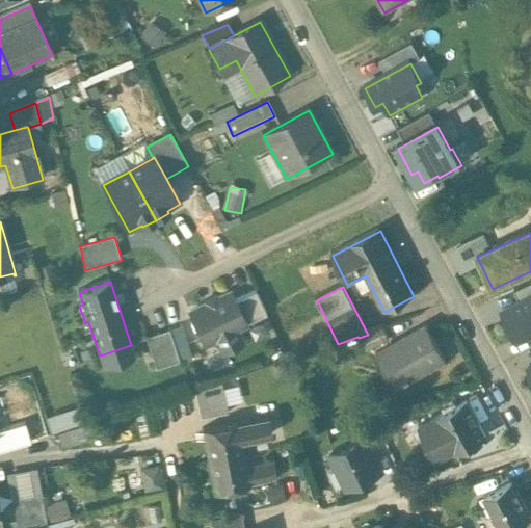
[(256,293),(236,304),(246,325),(267,316),(256,293)]
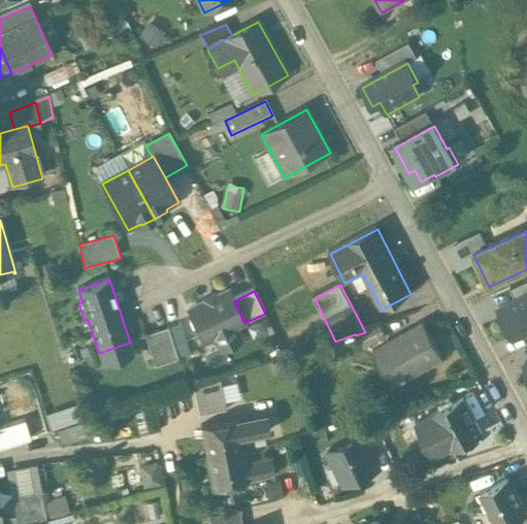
[(230,292),(189,312),(205,345),(216,339),(220,349),(239,339),(234,330),(245,325),(244,323),(234,301),(230,292)]
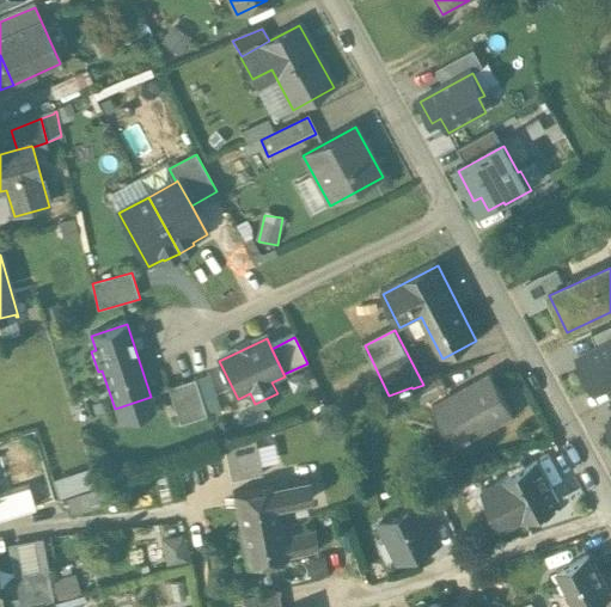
[(610,343),(586,355),(591,366),(584,369),(596,394),(610,387),(610,343)]
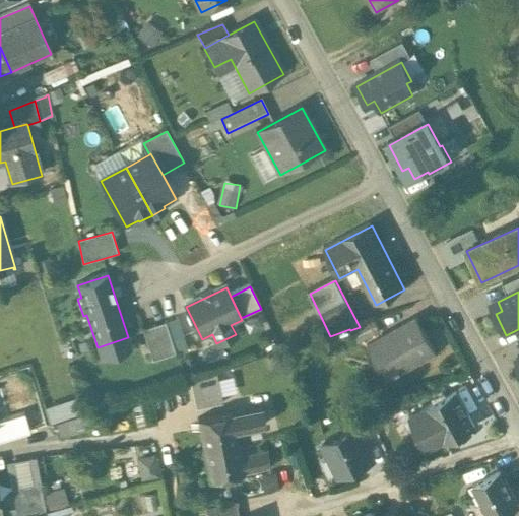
[(418,320),(369,347),(378,365),(387,360),(396,376),(397,378),(403,375),(401,373),(437,353),(418,320)]
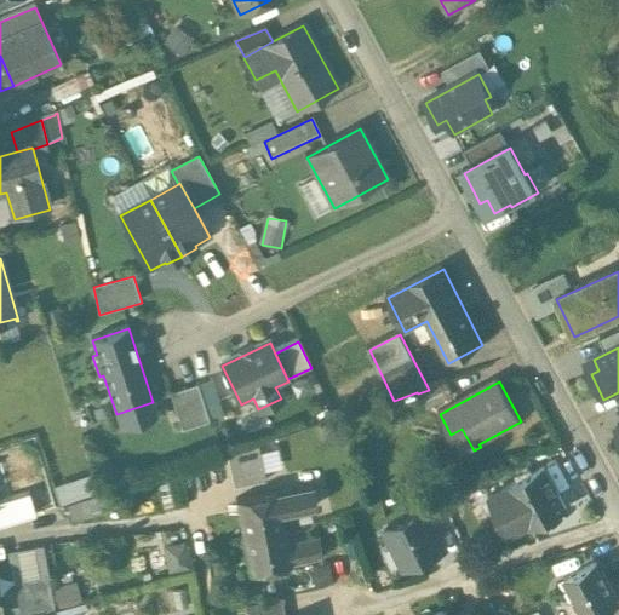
[(429,390),(418,394),(428,411),(454,396),(447,383),(429,390)]
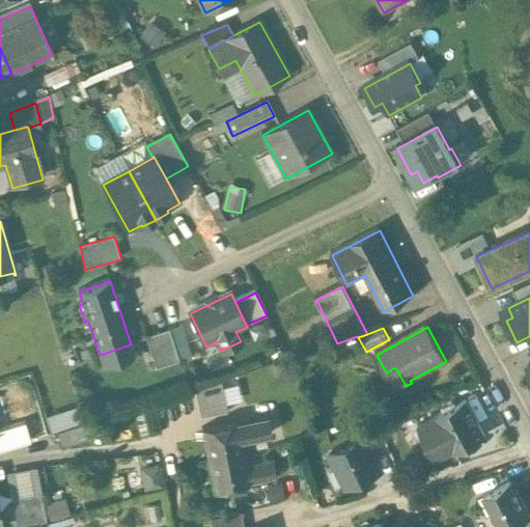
[(169,331),(146,338),(157,370),(179,363),(176,351),(169,331)]
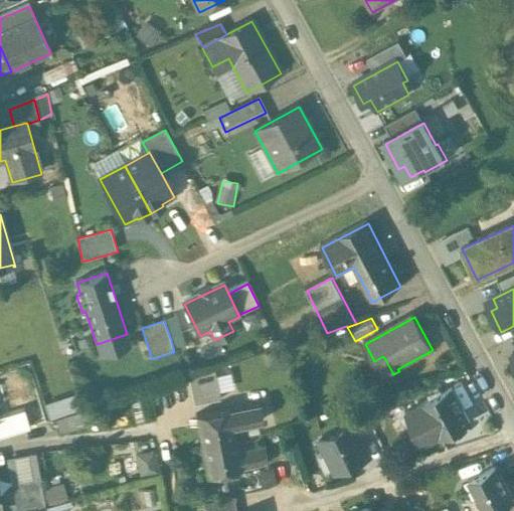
[(182,337),(171,340),(174,352),(186,348),(182,337)]
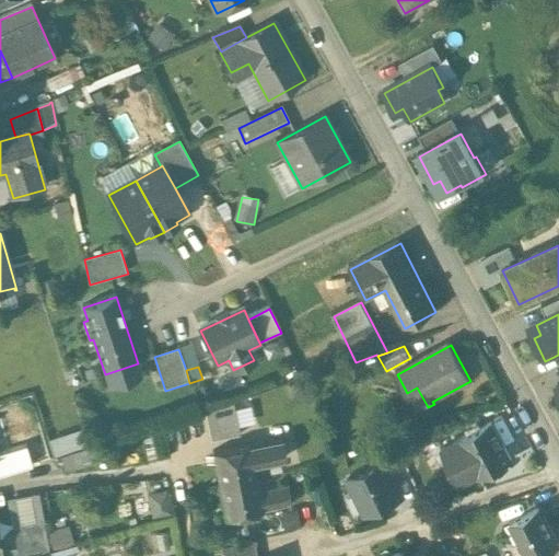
[(233,405),(207,414),(211,442),(240,437),(233,405)]
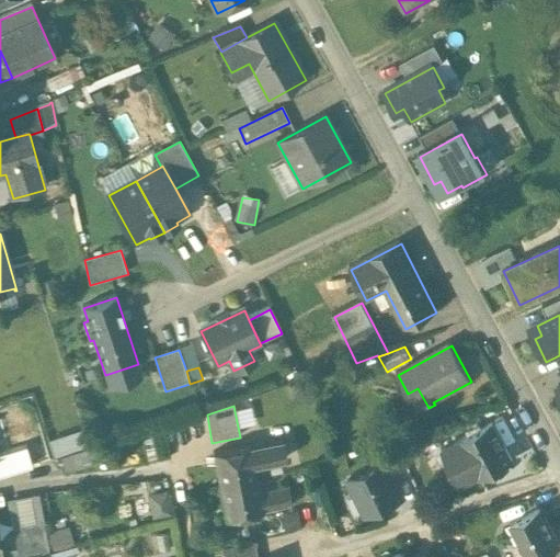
[(281,411),(273,413),(275,423),(284,421),(281,411)]
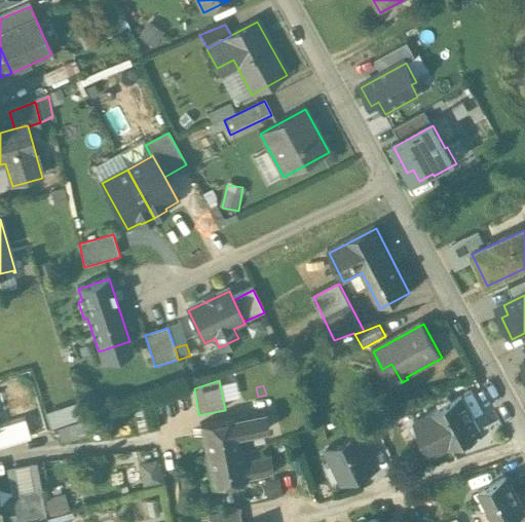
[(462,398),(414,422),(433,457),(450,448),(450,450),(481,434),(462,398)]
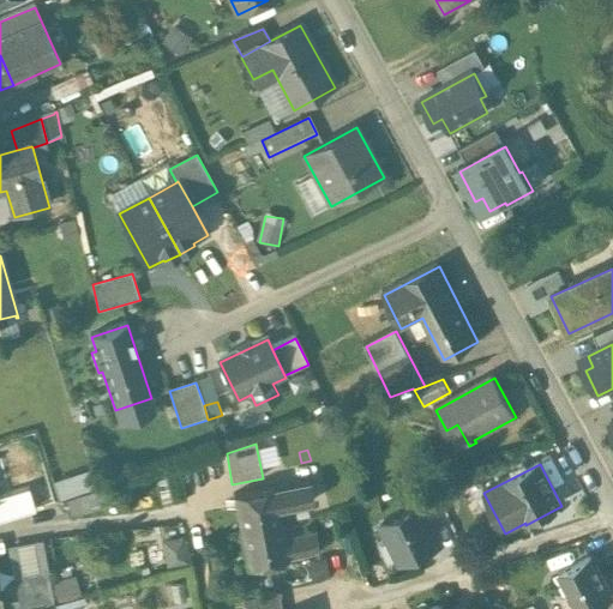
[(478,470),(456,476),(462,489),(482,481),(478,470)]
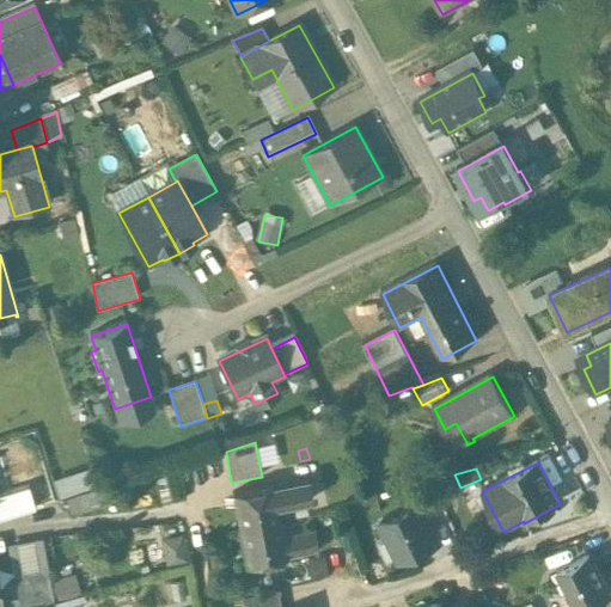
[(454,474),(437,483),(443,496),(460,488),(454,474)]
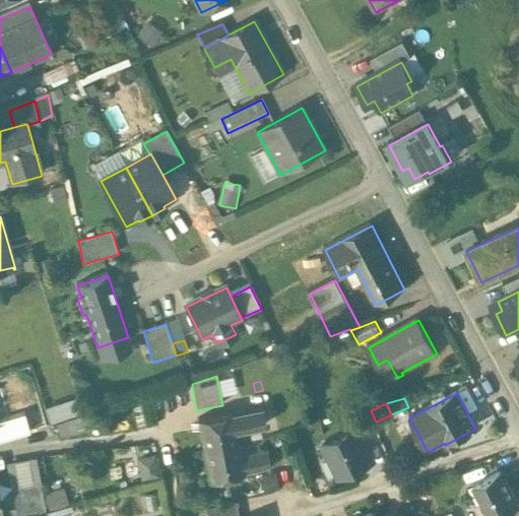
[(233,414),(198,422),(204,452),(238,446),(236,432),(264,427),(261,410),(233,415),(233,414)]
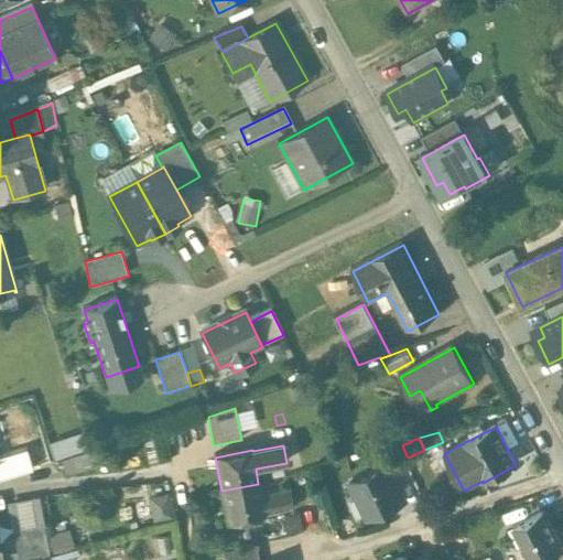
[(91,454),(62,463),(66,476),(96,469),(91,454)]
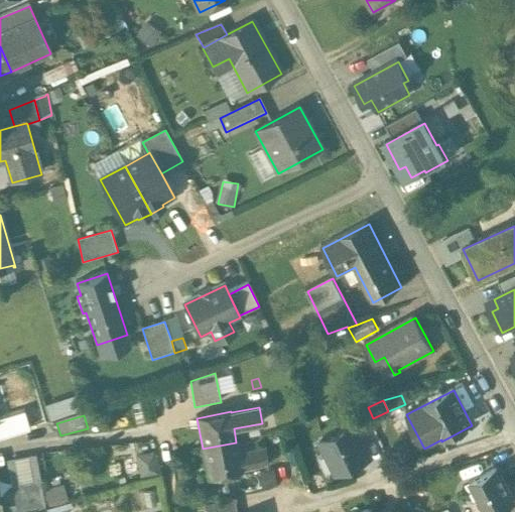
[(355,426),(322,442),(338,476),(371,460),(355,426)]
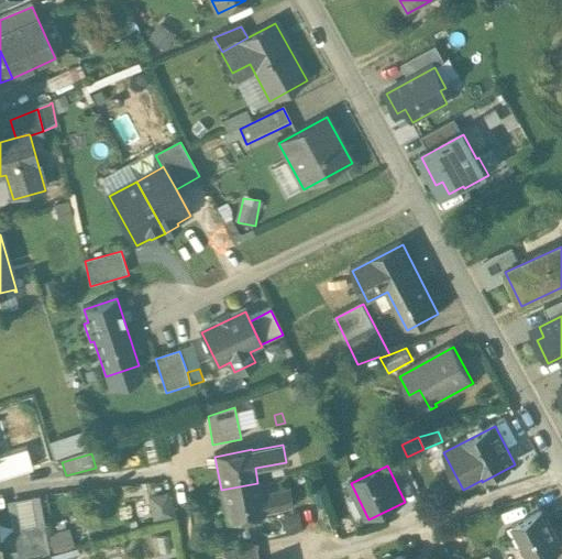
[(257,483),(221,490),(228,523),(264,516),(264,515),(295,508),(291,491),(261,496),(257,483)]
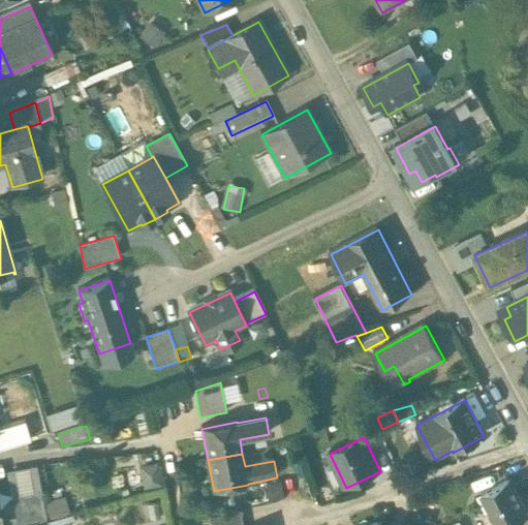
[(160,462),(140,466),(145,488),(165,484),(160,462)]
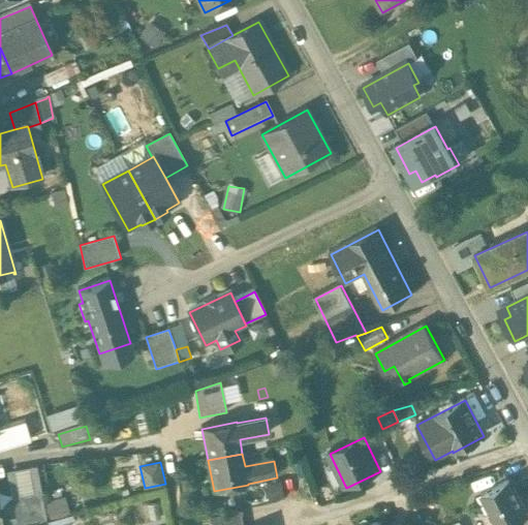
[(283,482),(269,484),(271,500),(285,498),(283,482)]
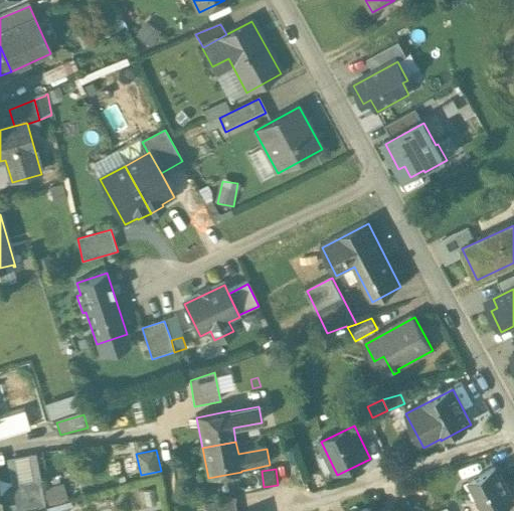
[(497,469),(470,484),(484,510),(501,510),(513,504),(513,502),(497,469)]
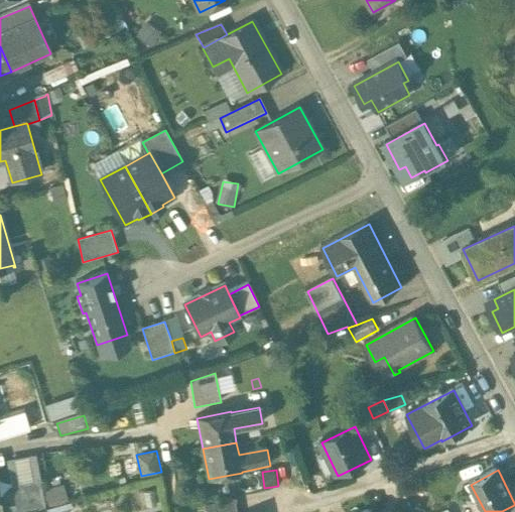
[(40,482),(26,484),(31,511),(41,511),(45,510),(40,482)]
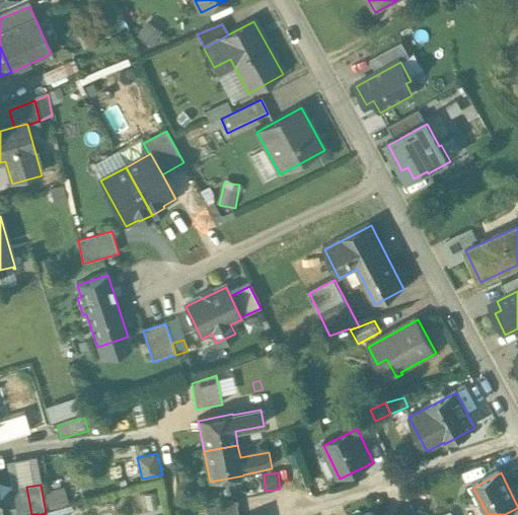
[(26,487),(12,490),(16,514),(31,514),(26,487)]
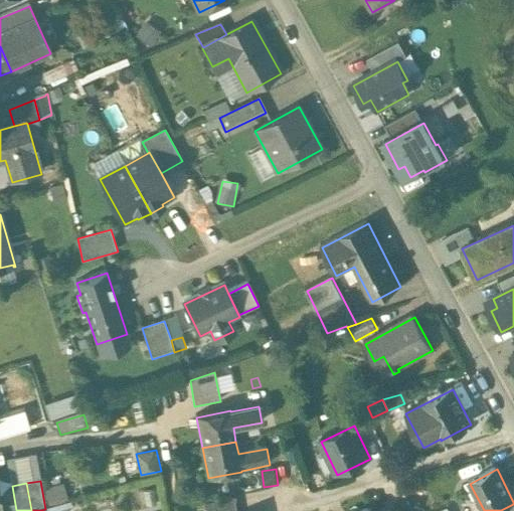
[(44,488),(48,504),(59,502),(61,509),(71,506),(65,483),(44,488)]
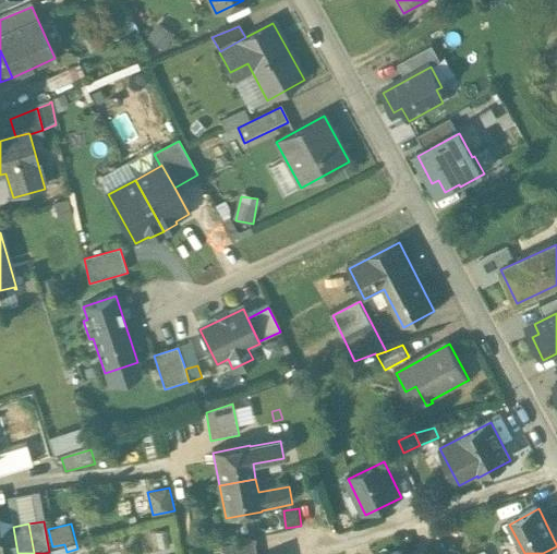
[(257,553),(255,540),(223,546),(225,553),(257,553)]
